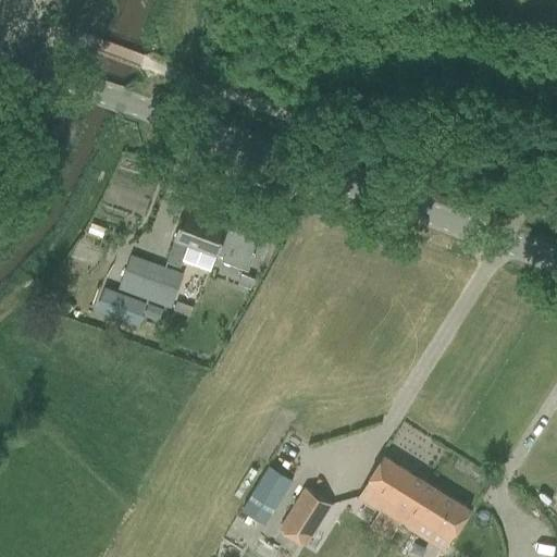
[(252,251),(258,235),(234,225),(232,231),(198,218),(200,213),(186,208),(166,261),(180,267),(182,260),(210,270),(215,254),(222,256),(221,260),(248,270),(255,252),(252,251)]
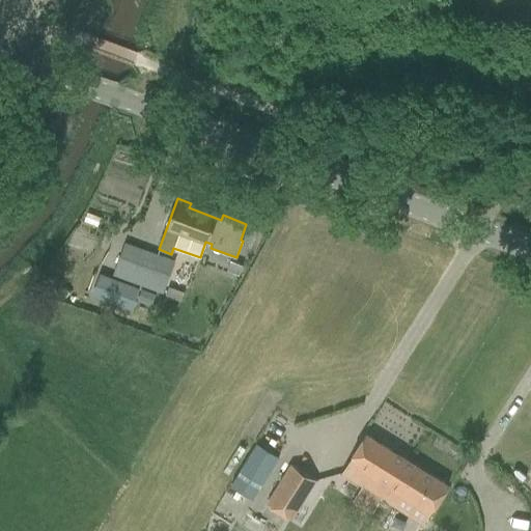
[(113,275),(162,294),(173,261),(124,243),(113,275)]
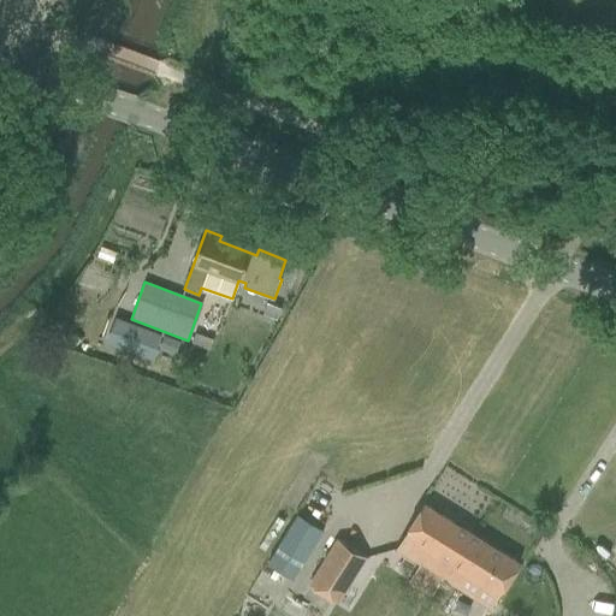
[(267,302),(262,313),(277,319),(282,307),(267,302)]
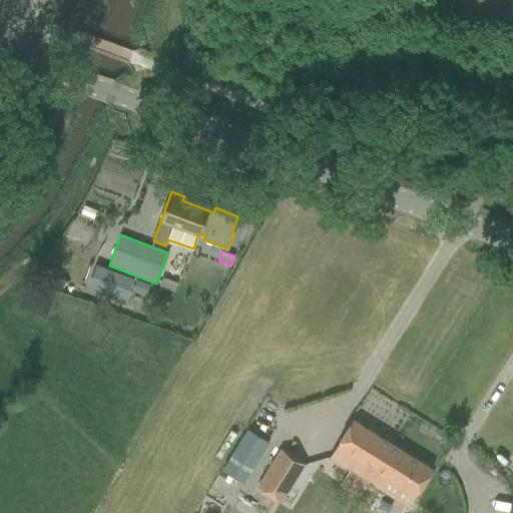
[(95,265),(88,285),(126,298),(135,279),(95,265)]
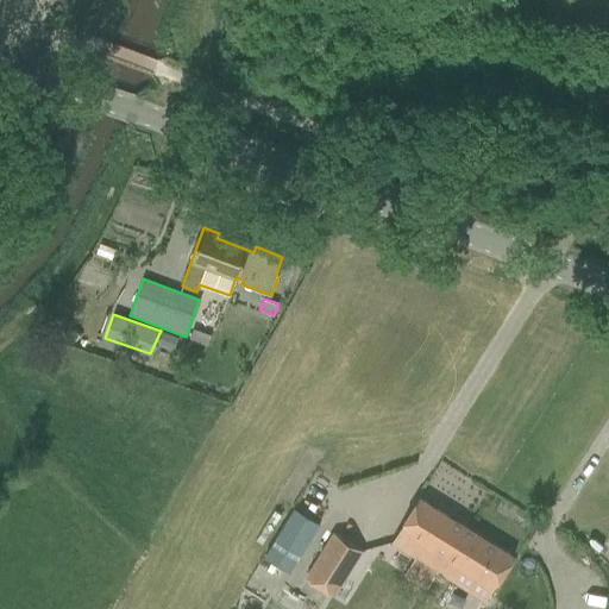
[(158,344),(174,349),(179,338),(162,332),(158,344)]
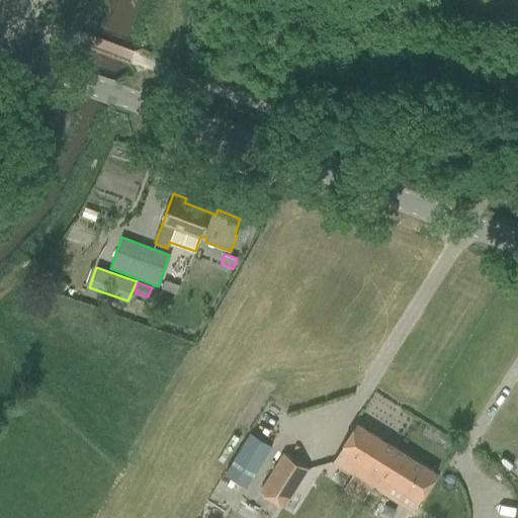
[(356,424),(334,460),(353,473),(373,486),(396,448),(356,424)]
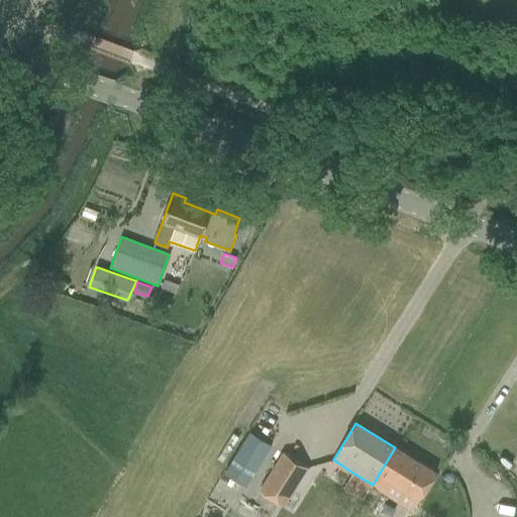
[(224,472),(246,485),(272,444),(249,431),(224,472)]
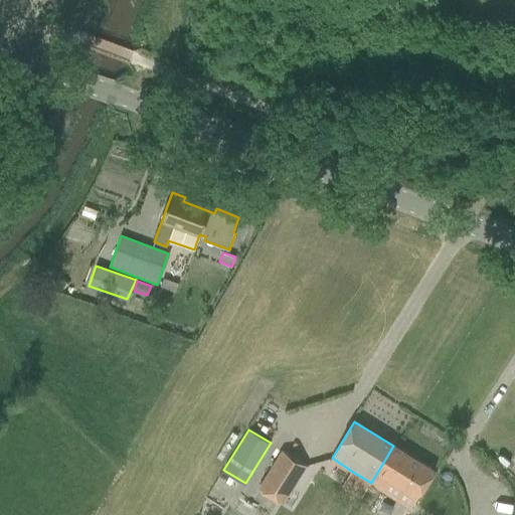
[(393,446),(371,483),(382,490),(390,477),(418,495),(423,488),(434,471),(393,446)]
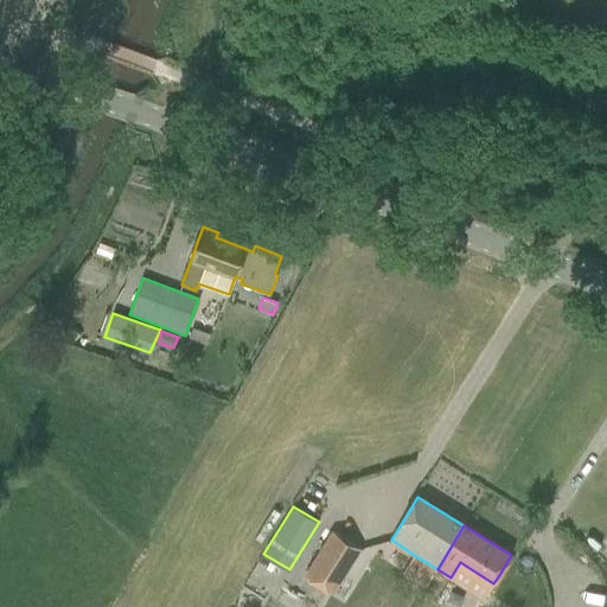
[(302,575),(333,594),(360,549),(331,531),(302,575)]
